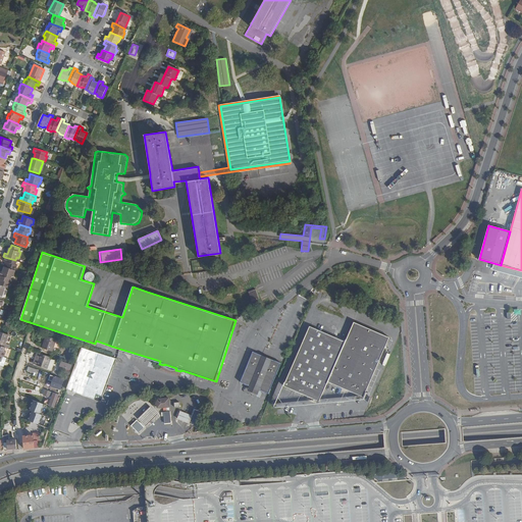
[(4,267),(15,270),(17,265),(15,265),(16,261),(15,260),(4,257),(3,261),(5,262),(4,267)]
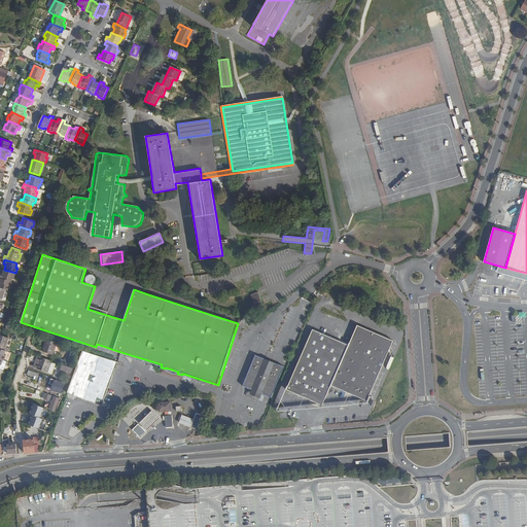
[(526,273),(498,266),(497,273),(526,280),(526,273)]
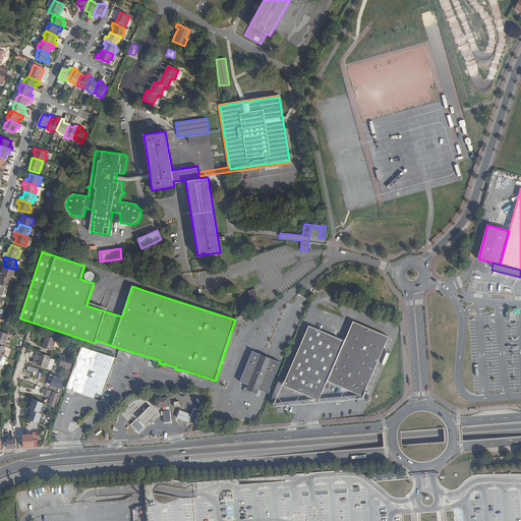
[(0,275),(10,278),(11,279),(12,275),(13,276),(15,270),(4,267),(2,271),(0,270),(0,275)]
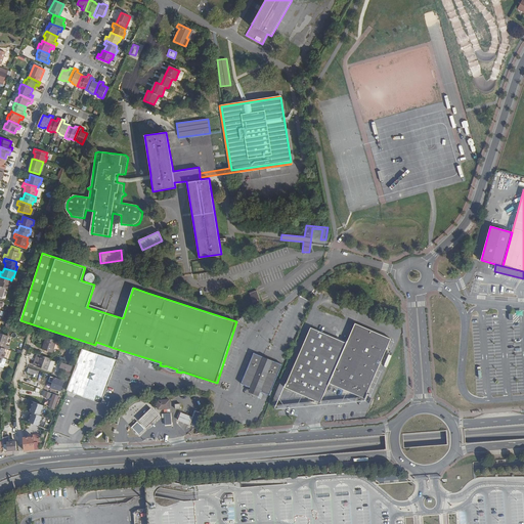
[(86,272),(83,280),(91,282),(94,275),(86,272)]
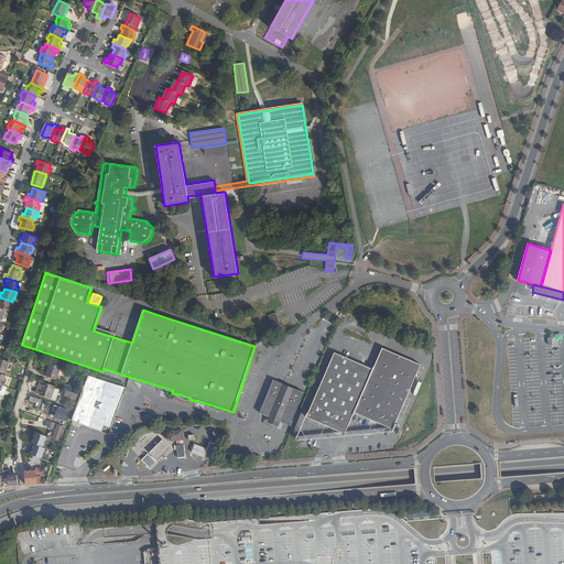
[(0,307),(7,311),(9,312),(11,305),(9,305),(11,301),(0,297),(0,307)]
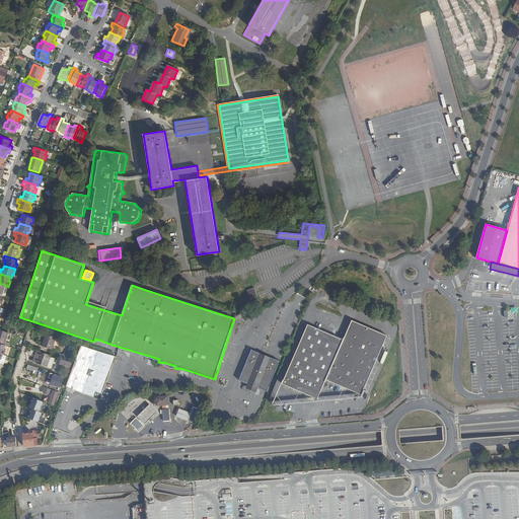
[(261,286),(254,288),(257,296),(264,294),(261,286)]
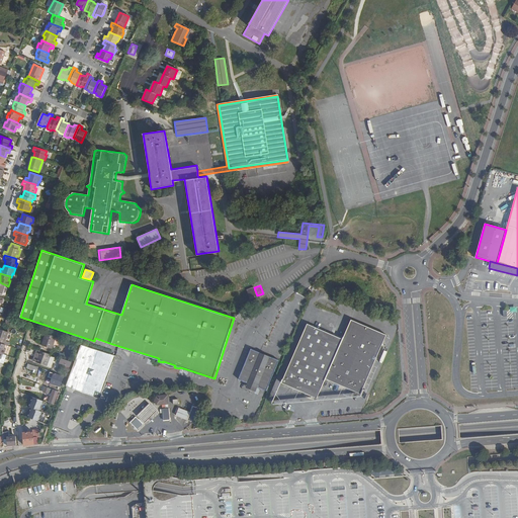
[(247,300),(257,297),(253,286),(243,290),(247,300)]
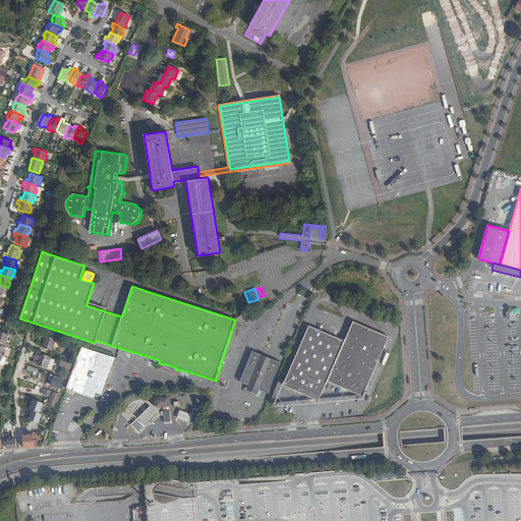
[(344,341),(327,382),(362,396),(388,336),(352,321),(344,341)]
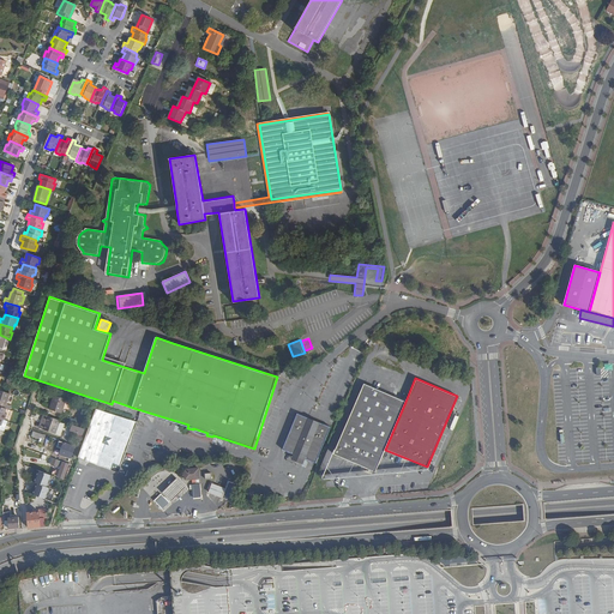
[(372,471),(375,473),(383,457),(385,451),(385,450),(405,402),(363,384),(333,456),(361,467),(372,471)]
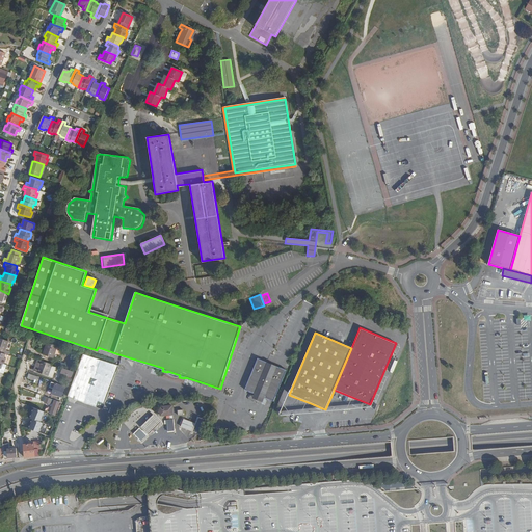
[(9,341),(7,341),(0,338),(0,351),(5,353),(9,341)]
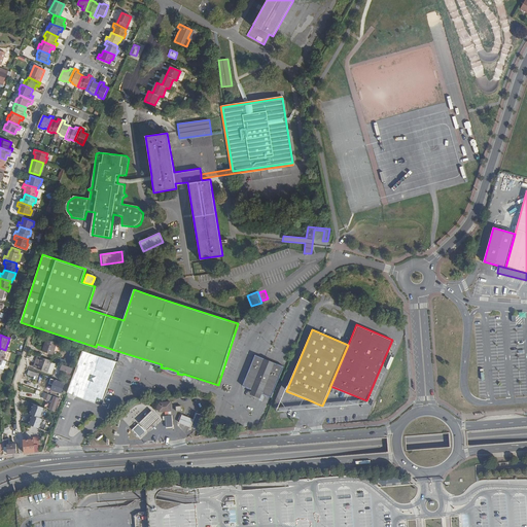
[(53,355),(57,343),(46,340),(43,352),(53,355)]
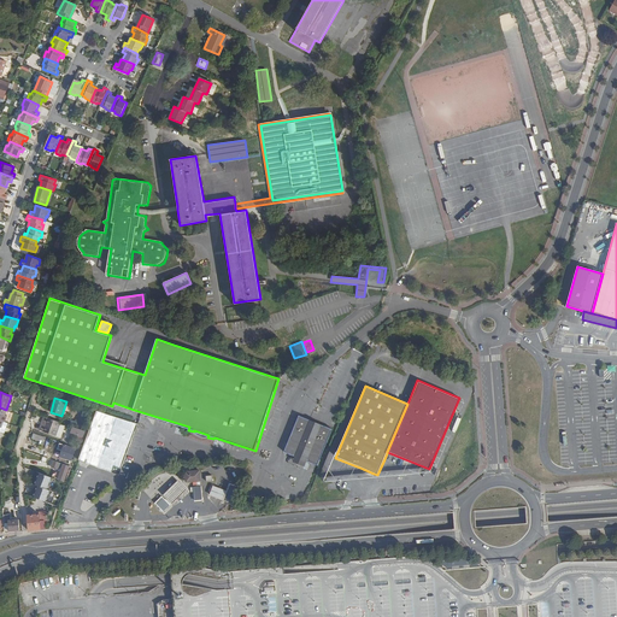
[(115,466),(117,468),(121,469),(136,425),(133,424),(97,411),(78,460),(112,472),(115,466)]
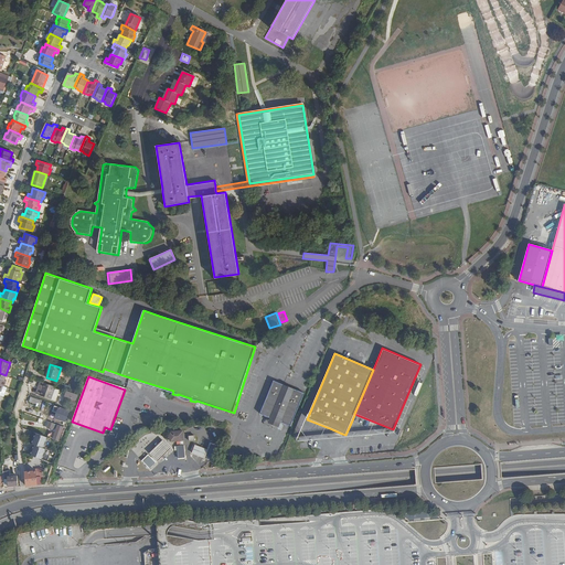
[(306,392),(274,380),(260,414),(270,418),(269,422),(279,426),(281,422),(291,426),(306,392)]
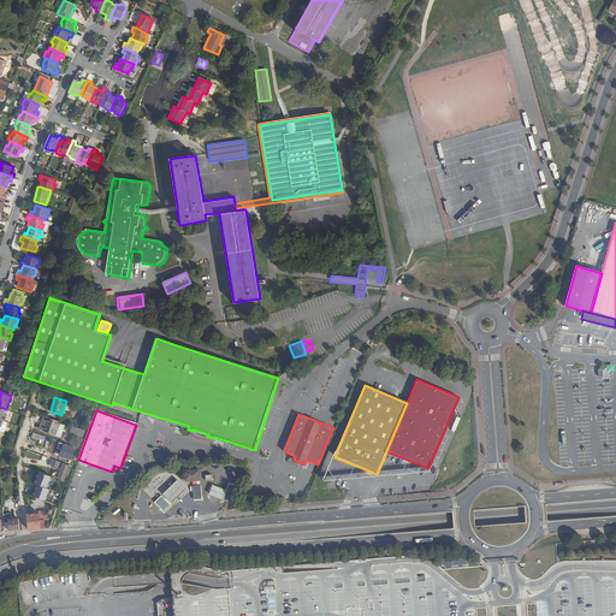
[(42,428),(54,433),(59,420),(47,415),(42,428)]
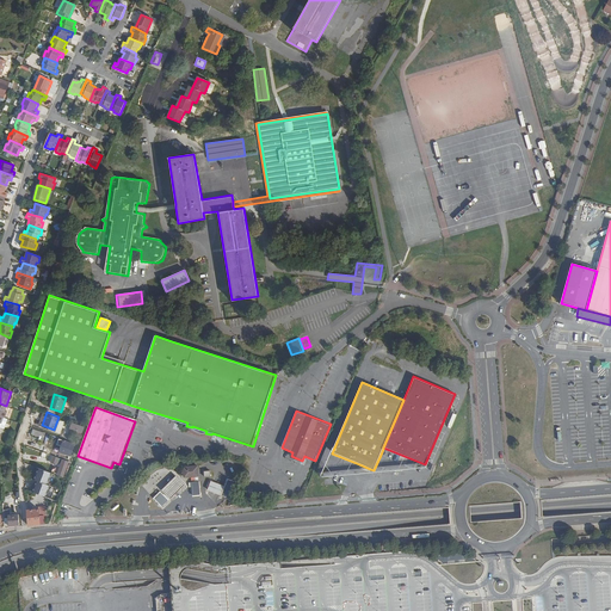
[(60,431),(65,418),(59,417),(54,430),(60,431)]
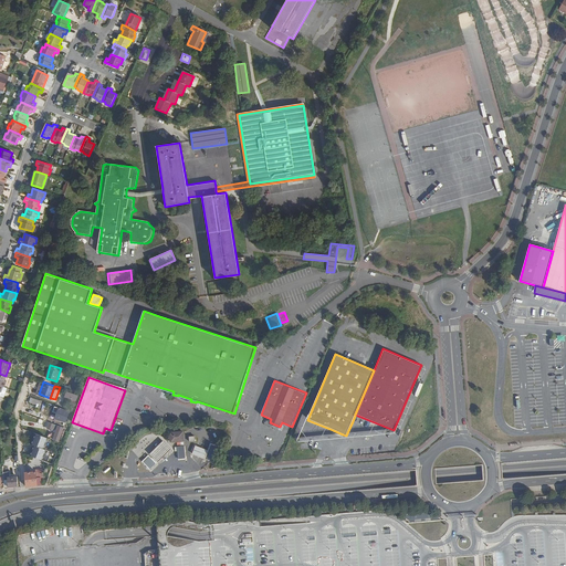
[(65,395),(76,399),(79,395),(67,390),(65,395)]
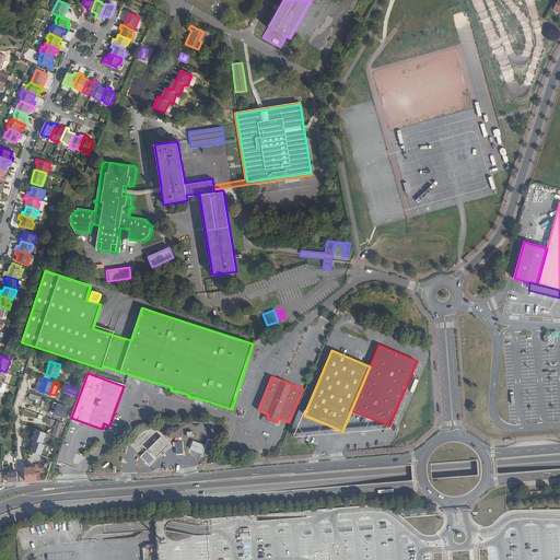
[(65,417),(69,407),(58,404),(55,413),(65,417)]
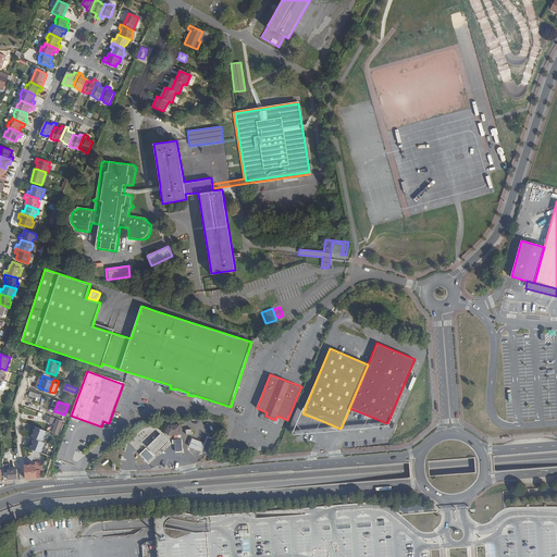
[(51,423),(53,417),(48,415),(45,421),(51,423)]
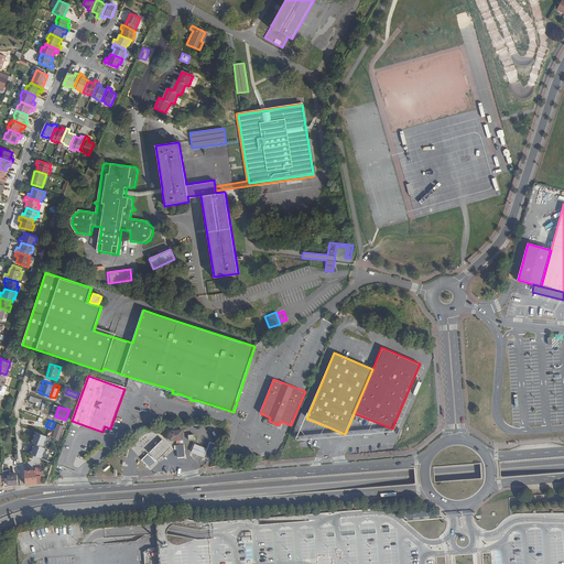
[(58,438),(64,425),(58,423),(54,436),(58,438)]
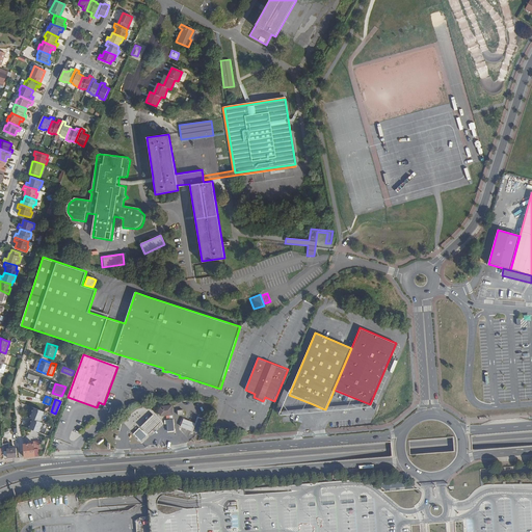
[(173,405),(157,407),(157,413),(161,413),(162,415),(174,414),(173,405)]
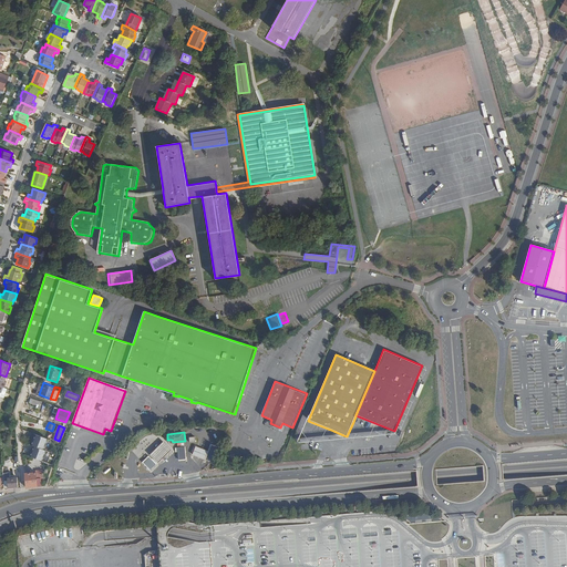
[(43,450),(48,439),(37,434),(32,445),(33,445),(34,446),(43,450)]
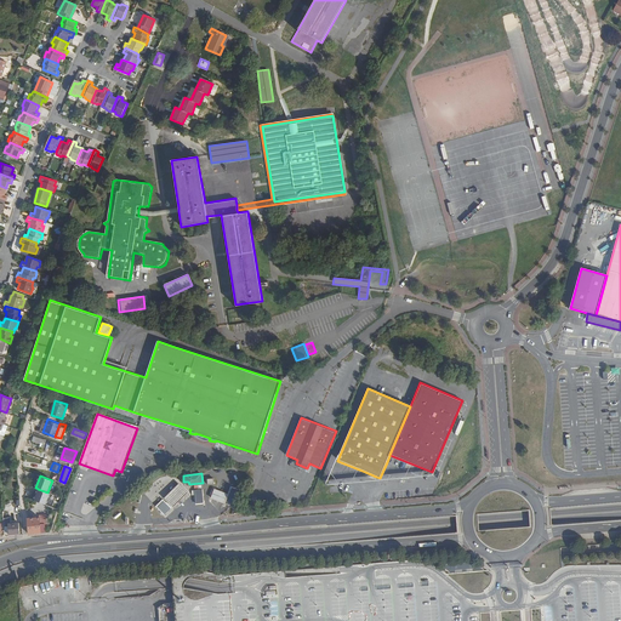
[(163,500),(171,508),(182,497),(188,493),(180,484),(163,500)]
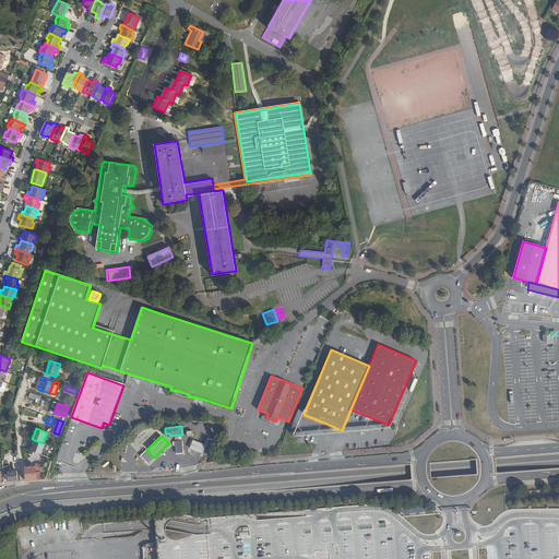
[(31,450),(42,454),(46,444),(43,443),(34,440),(31,450)]
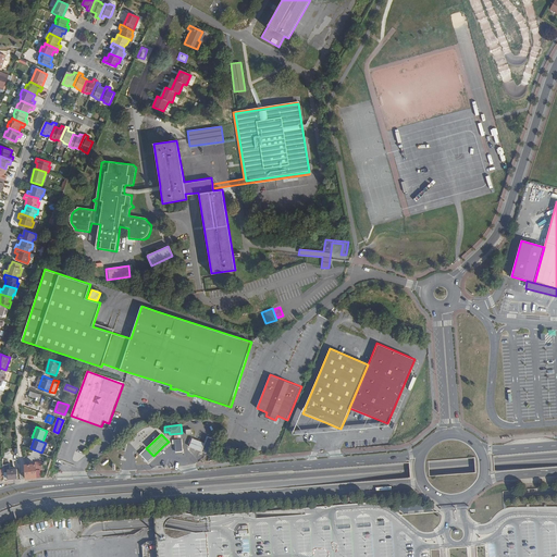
[(205,442),(193,438),(189,446),(201,450),(205,442)]
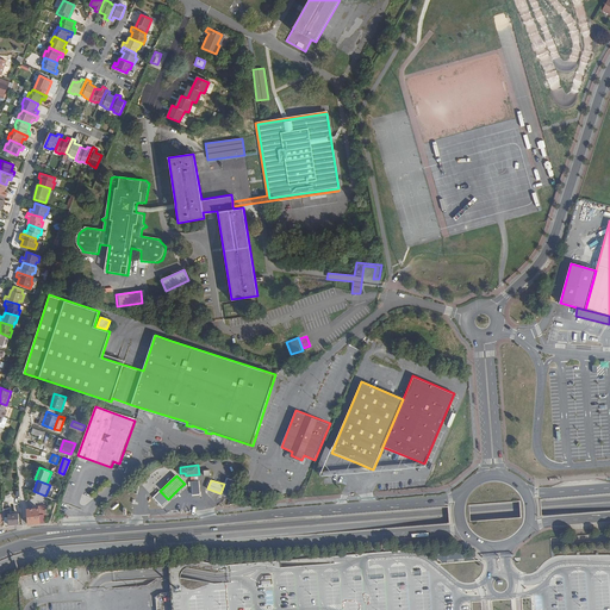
[(161,505),(168,499),(160,491),(153,497),(161,505)]
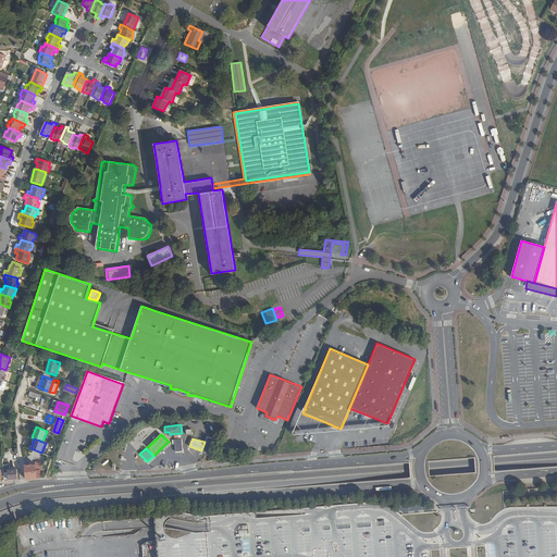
[(25,465),(26,479),(40,478),(40,470),(41,470),(40,462),(35,462),(35,465),(25,465)]
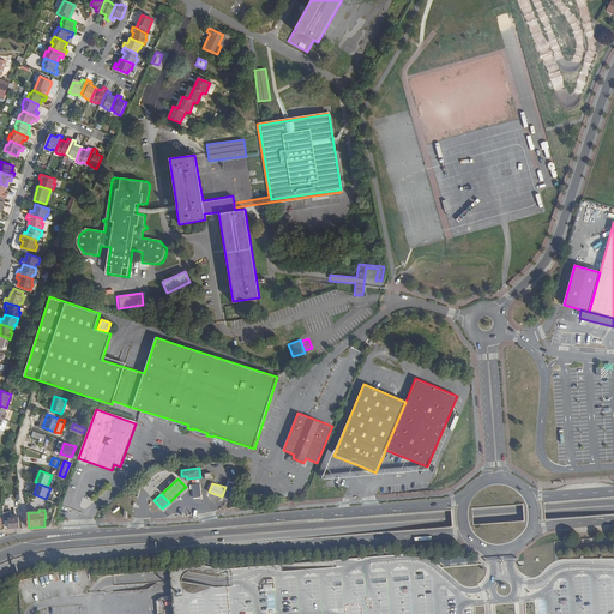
[(2,512),(2,513),(4,522),(5,522),(5,527),(8,527),(8,529),(19,528),(19,517),(10,518),(10,512),(2,512)]
